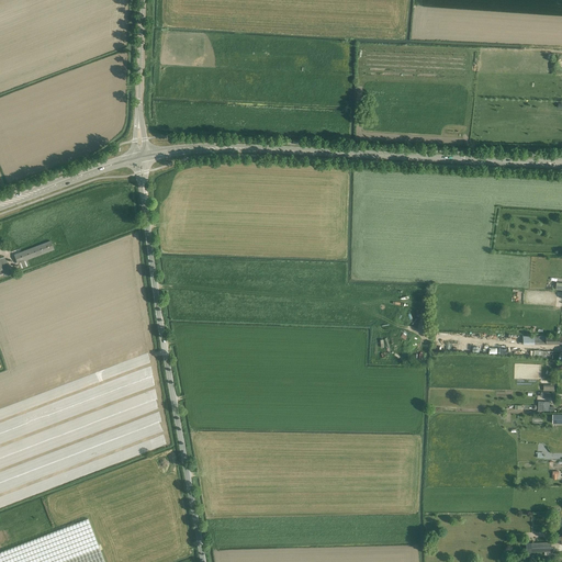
[(13,255),(18,263),(20,269),(30,266),(27,260),(54,249),(51,240),(13,255)]
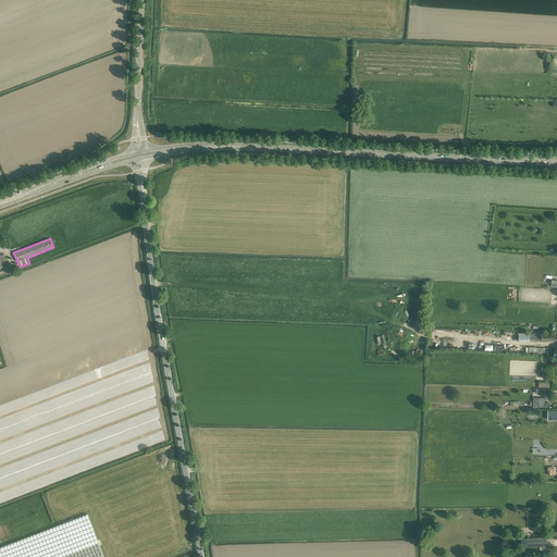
[(0,268),(2,268),(4,274),(11,271),(7,258),(5,259),(4,255),(0,256),(0,268)]
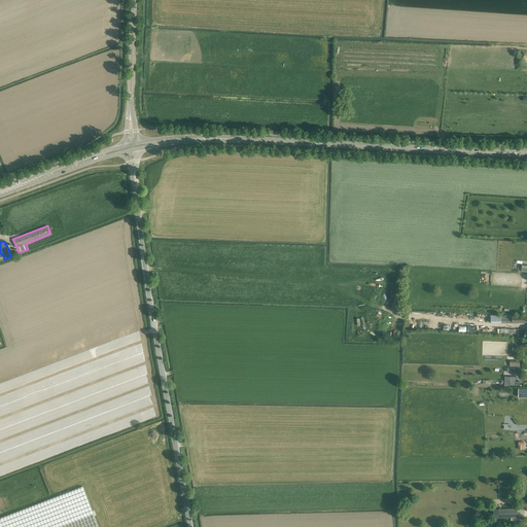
[(526,314),(525,314),(525,315),(491,315),(491,323),(525,322),(526,322),(526,314)]
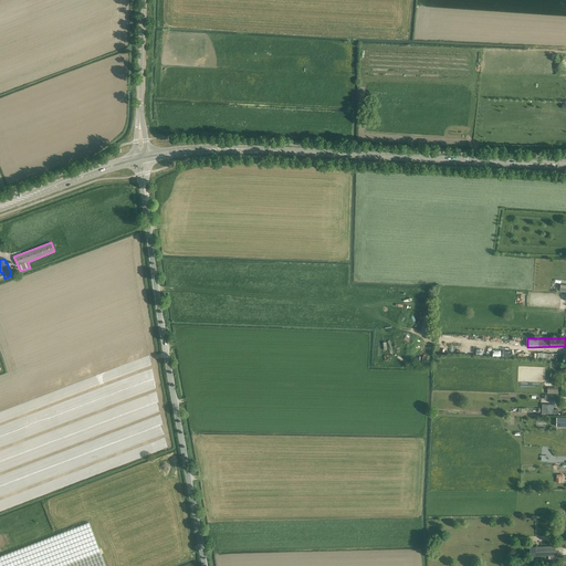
[(565,426),(565,417),(556,418),(556,427),(565,426)]
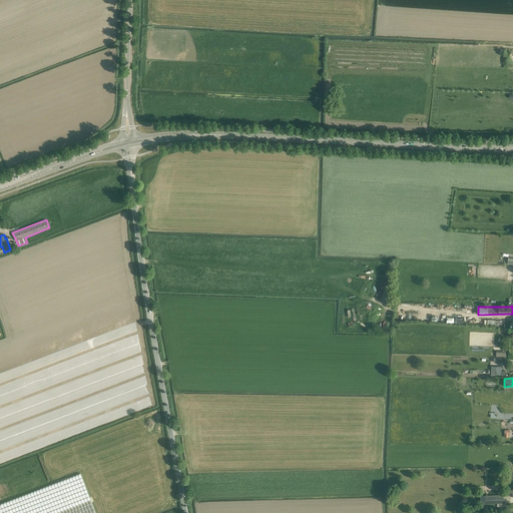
[(95,512),(80,473),(47,486),(0,504),(0,512),(95,512)]
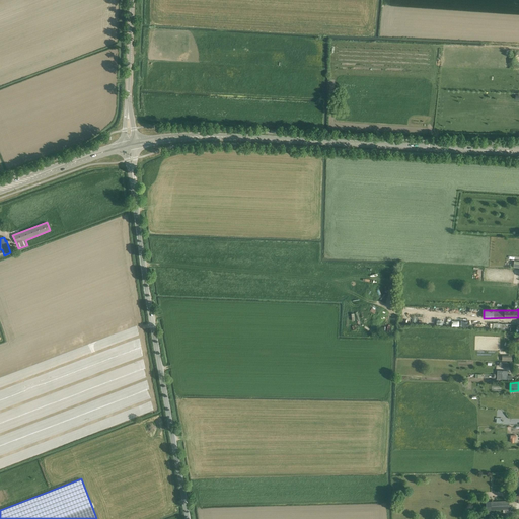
[(509,512),(509,510),(510,510),(509,501),(491,502),(492,510),(503,510),(503,513),(509,512)]
